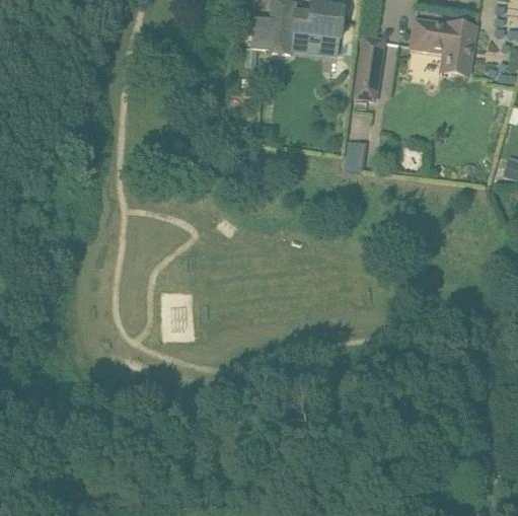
[(252,44),(252,49),(257,50),(266,51),(291,54),(294,32),(341,39),(343,28),(345,8),(311,4),(310,14),(297,13),(295,12),(296,3),(272,0),(270,18),(270,19),(255,17),(252,44)]
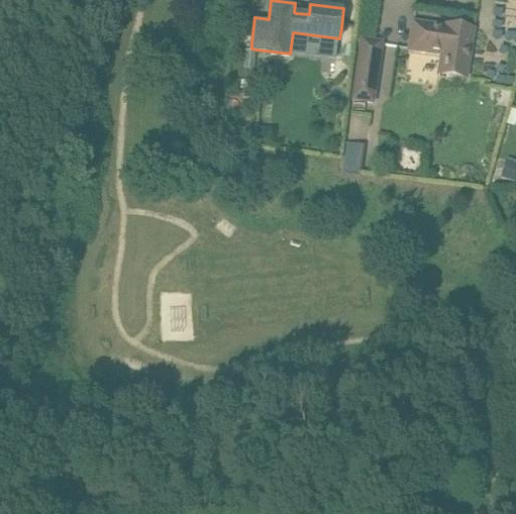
[(468,77),(472,46),(475,26),(447,22),(446,24),(414,19),(411,39),(410,47),(442,53),(439,73),(468,77)]
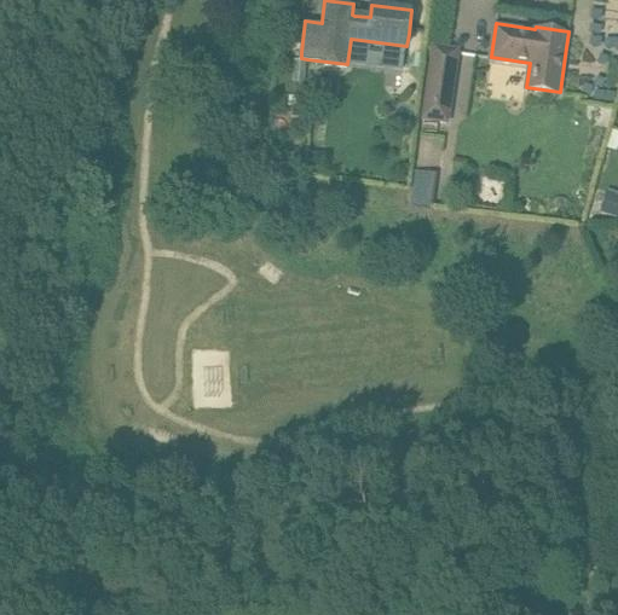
[(434,45),(423,117),(448,121),(458,48),(434,45)]
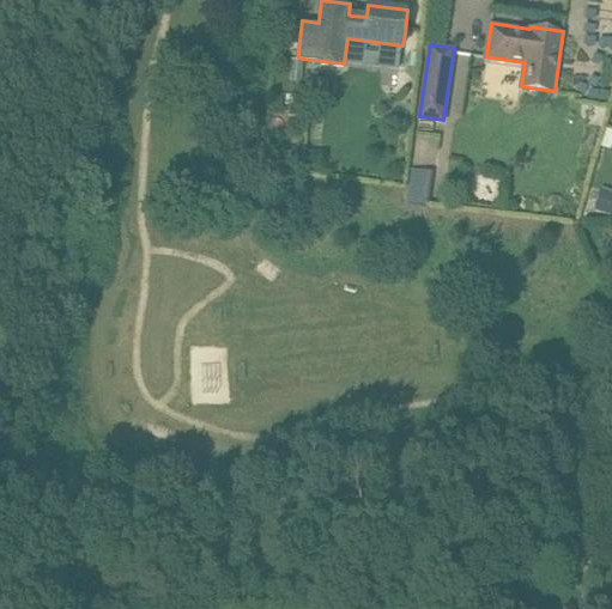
[(410,72),(400,62),(389,66),(387,78),(395,85),(406,81),(410,72)]
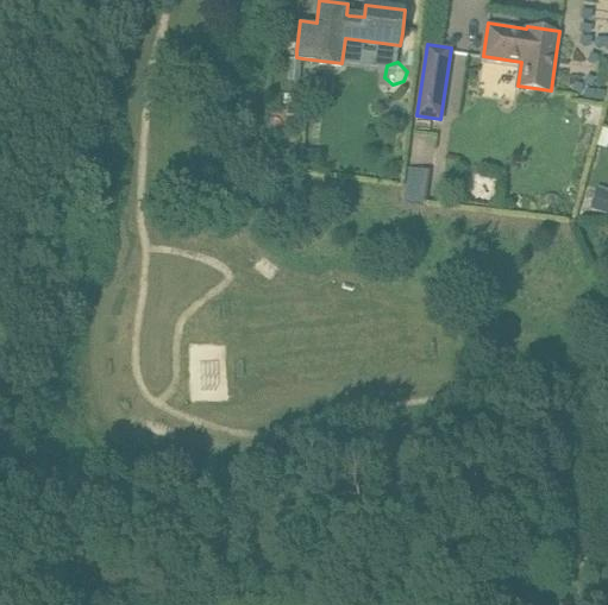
[(406,197),(428,200),(432,169),(409,165),(406,197)]
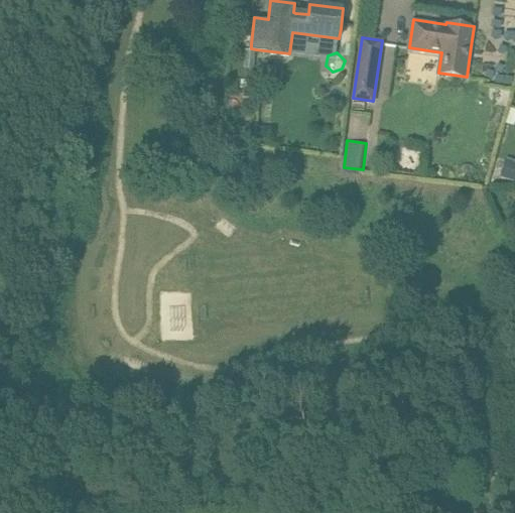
[(514,158),(506,156),(501,174),(514,179),(514,158)]
